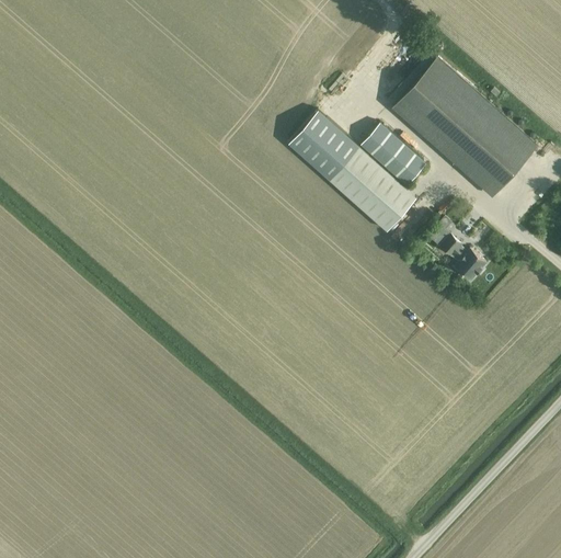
[(407,20),(412,13),(407,8),(400,15),(407,20)]
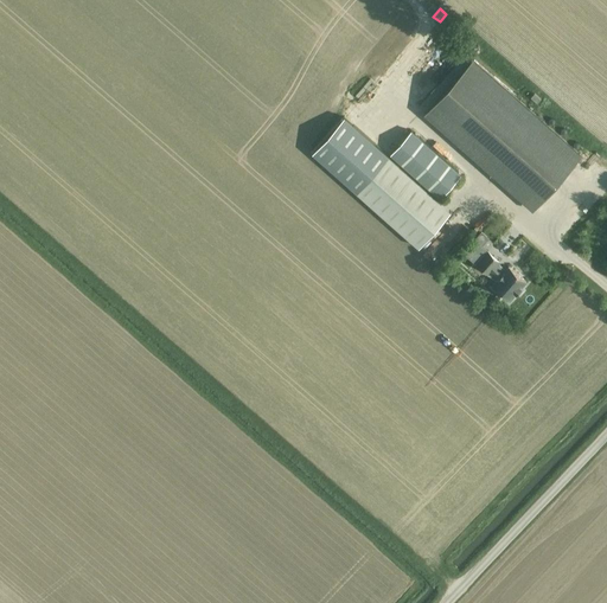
[(534,212),(581,159),(473,64),(466,57),(419,110),(426,117),(534,212)]
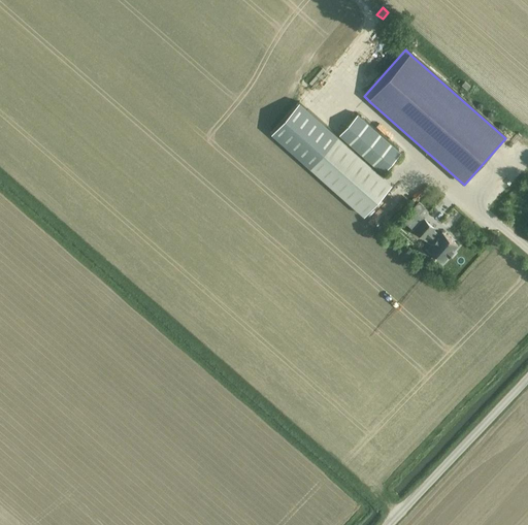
[(289,117),(271,136),(284,146),(309,170),(364,219),(392,187),(338,138),(299,104),(289,117)]
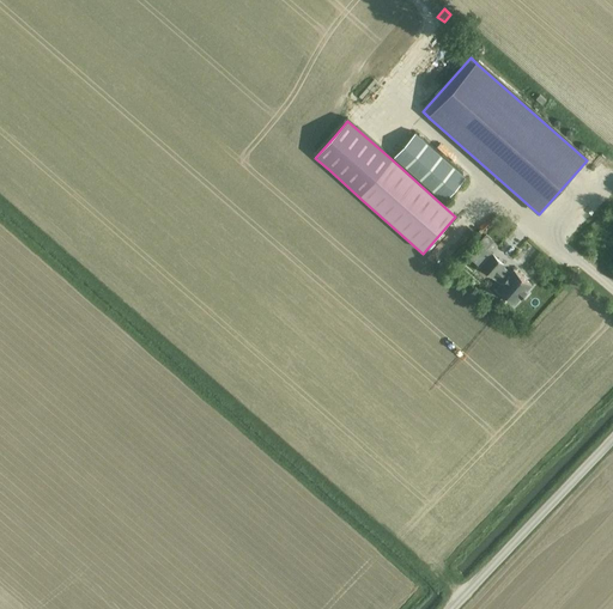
[(444,202),(462,183),(465,180),(416,136),(395,158),(444,202)]
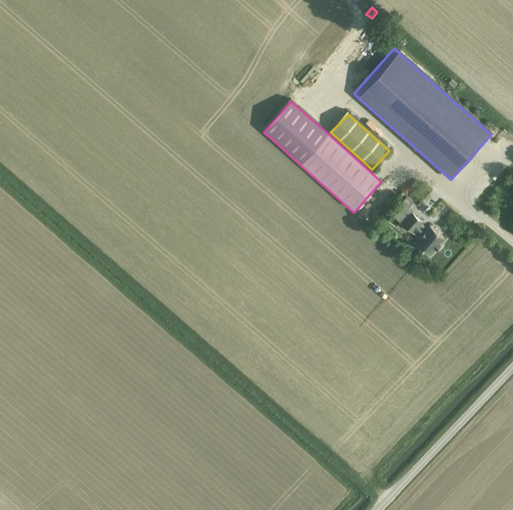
[(427,231),(421,226),(423,224),(413,215),(403,226),(413,235),(415,233),(421,238),(416,244),(430,258),(436,250),(437,252),(441,247),(440,246),(445,240),(431,228),(427,231)]
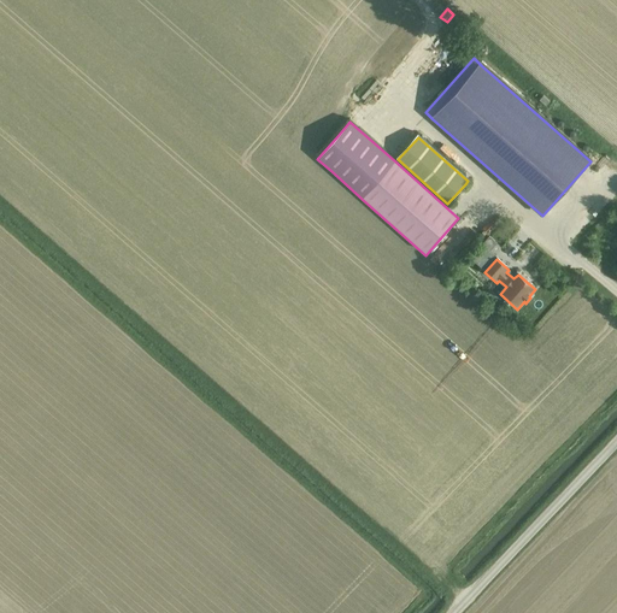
All buildings are outlined.
